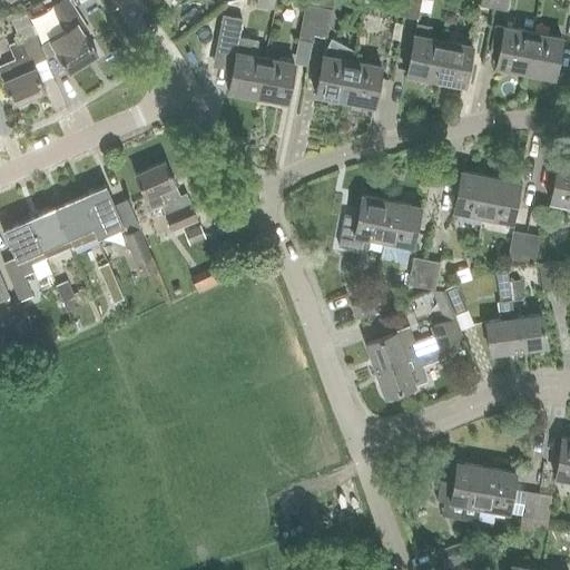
[(68,0),(64,0),(49,10),(64,33),(50,42),(56,52),(68,74),(97,56),(84,35),(84,36),(78,26),(82,23),(68,0)]
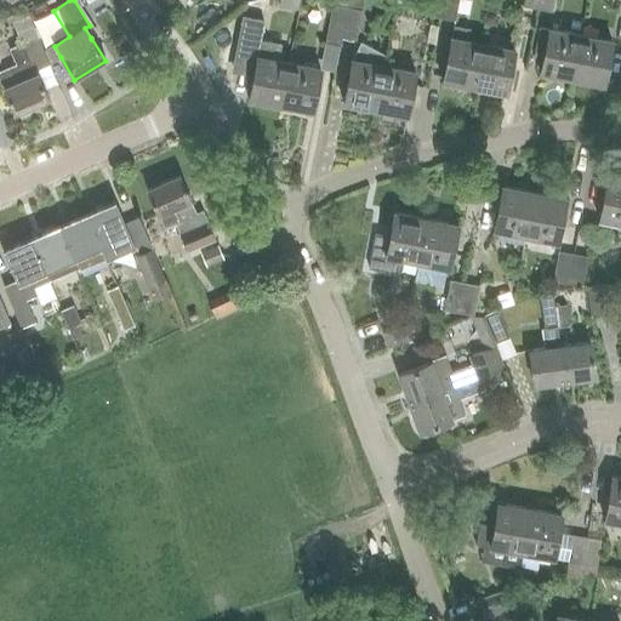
[(279,106),(288,62),(277,60),(280,45),(260,40),(267,3),(255,0),(250,0),(245,4),(237,44),(243,45),(241,55),(256,57),(248,100),(279,106)]
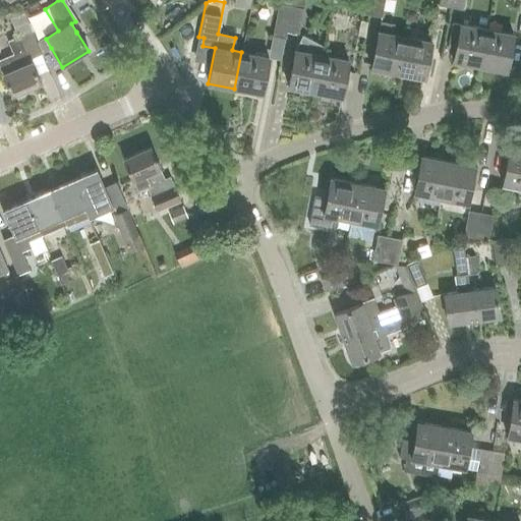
[(248,8),(249,0),(233,0),(233,6),(248,8)]
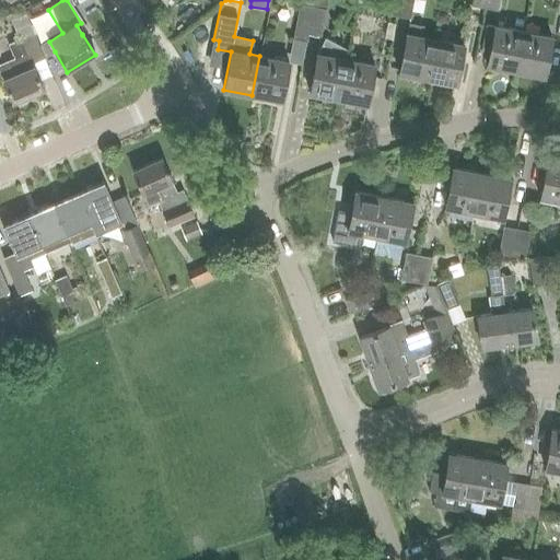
[(397,14),(399,0),(386,0),(384,12),(397,14)]
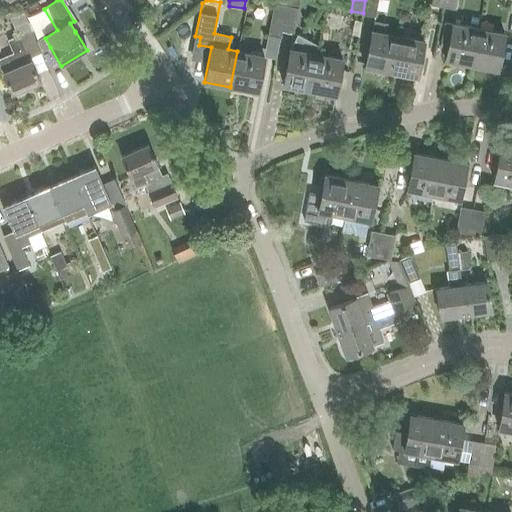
[(365,0),(363,13),(374,16),(377,0),(365,0)]
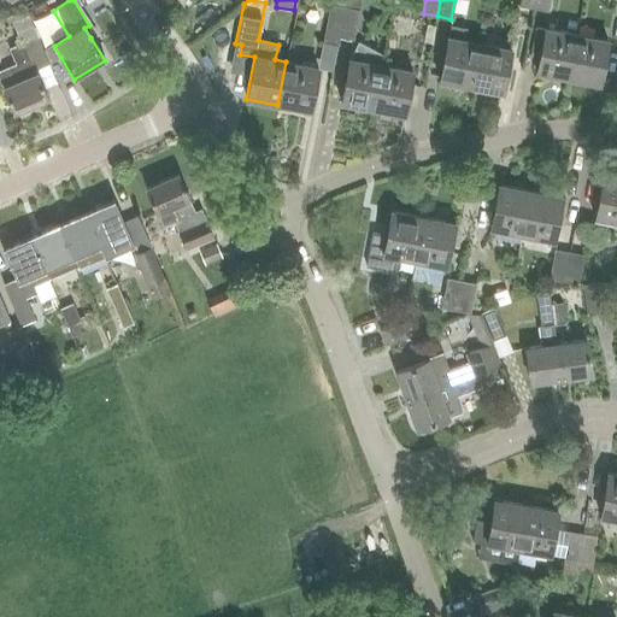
[(535,0),(534,7),(548,10),(550,0),(535,0)]
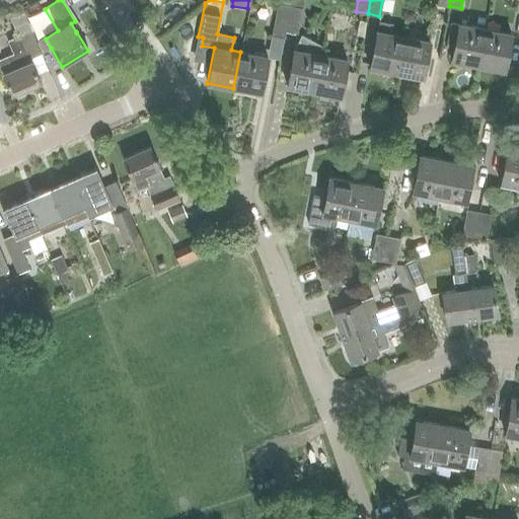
[(286,30),(291,5),(278,3),(267,56),(268,57),(267,57),(280,60),(281,53),(286,30)]
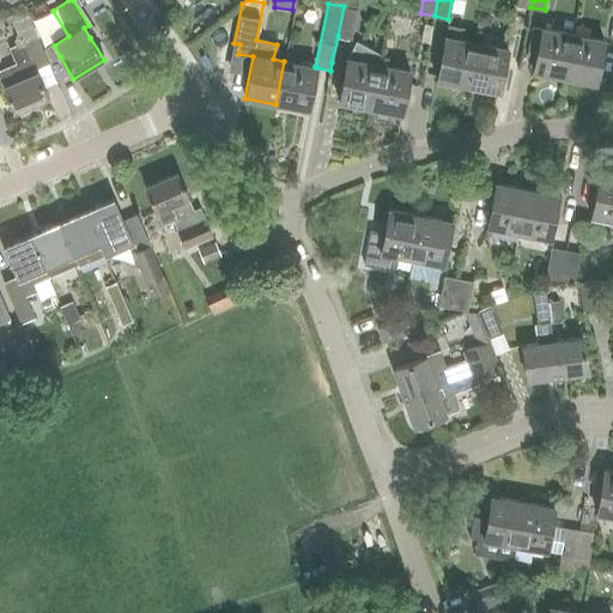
[(344,6),(338,36),(351,38),(357,10),(344,6)]
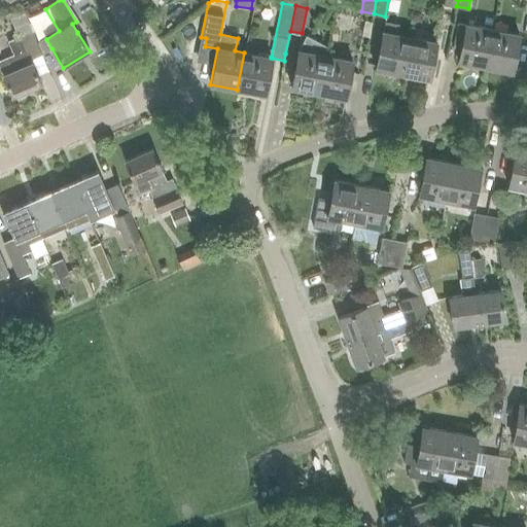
[(30,64),(29,61),(41,56),(21,7),(7,13),(16,36),(4,41),(10,56),(0,59),(0,66),(3,74),(12,96),(14,96),(16,99),(26,96),(25,91),(41,84),(33,63),(30,64)]
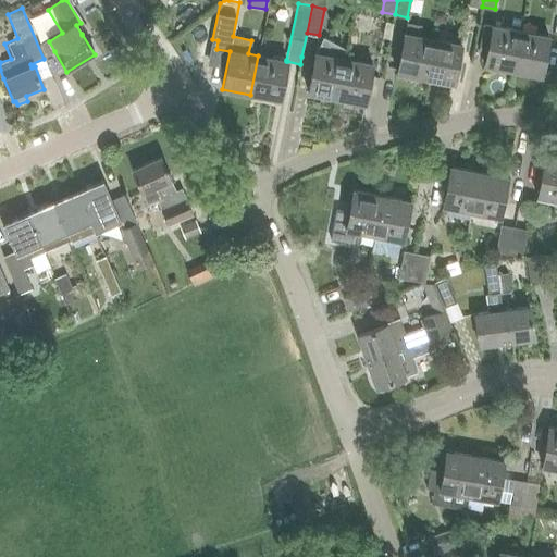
[(423,77),(432,37),(419,35),(420,24),(406,21),(396,72),(423,77)]
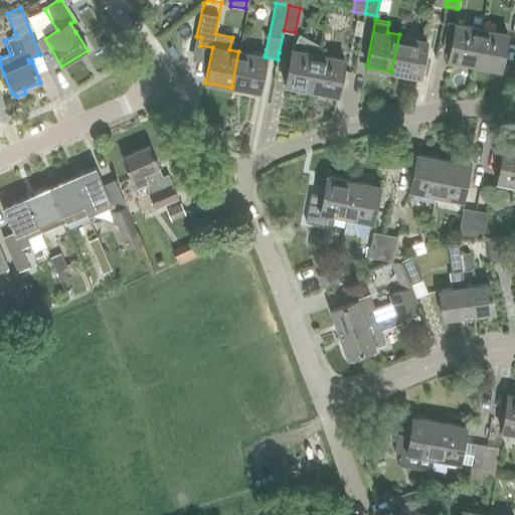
[(473,64),(481,28),(454,22),(453,24),(447,23),(442,46),(449,47),(446,59),(473,64)]
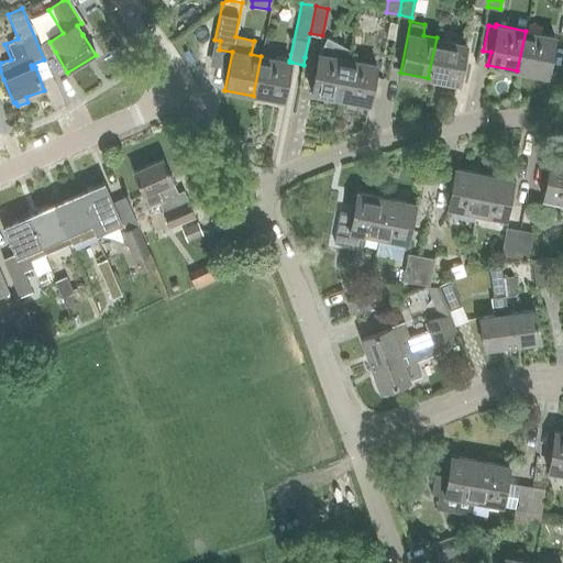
[(553,36),(526,31),(517,70),(545,77),(553,36)]
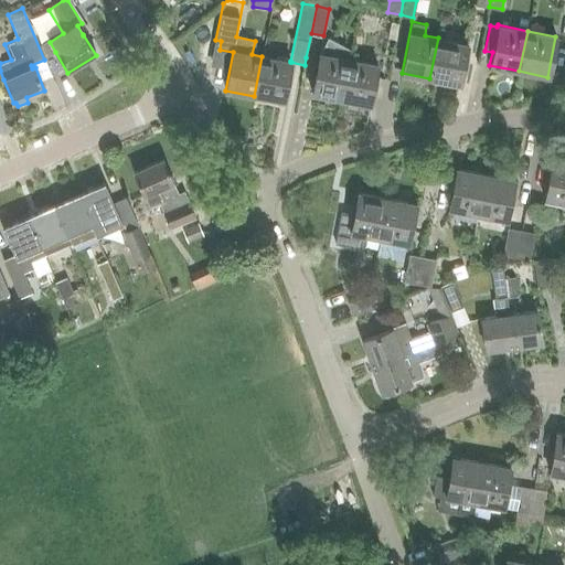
[(438,38),(429,78),(459,84),(467,43),(438,38)]
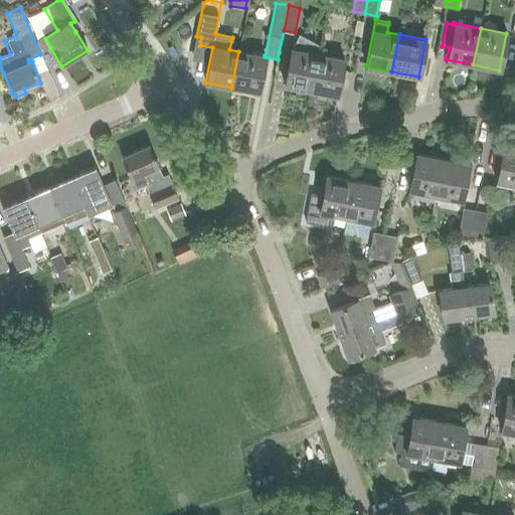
[(308,91),(316,52),(317,45),(297,35),(290,47),(283,86),(308,91)]
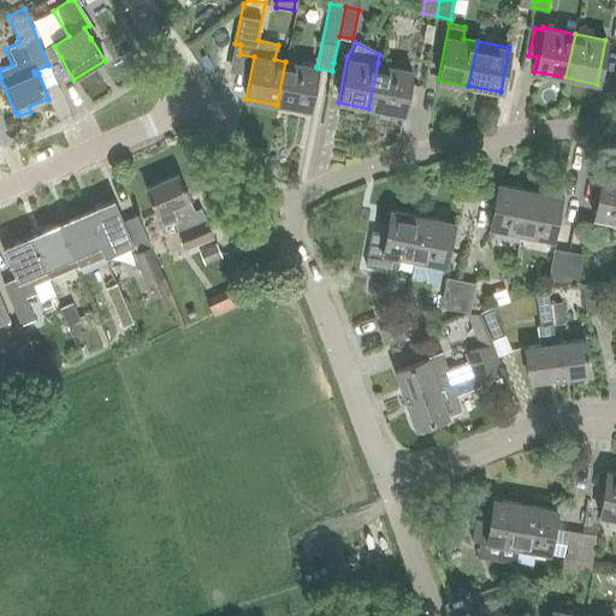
[(285,61),(277,105),(308,111),(317,67),(318,67),(317,66),(285,61)]
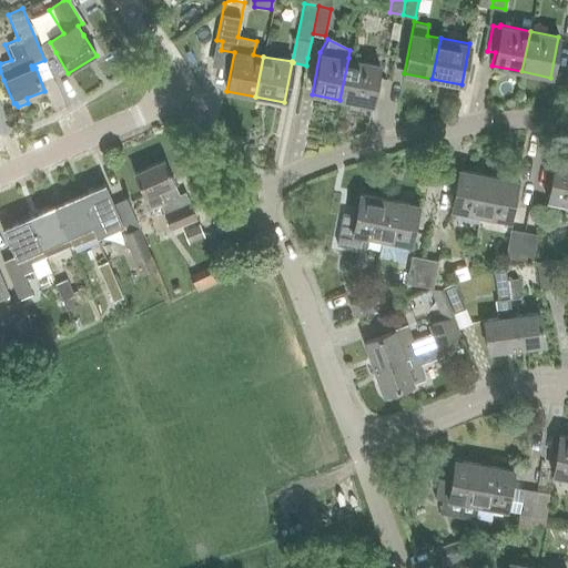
[(348,58),(340,100),(371,105),(378,64),(348,58)]
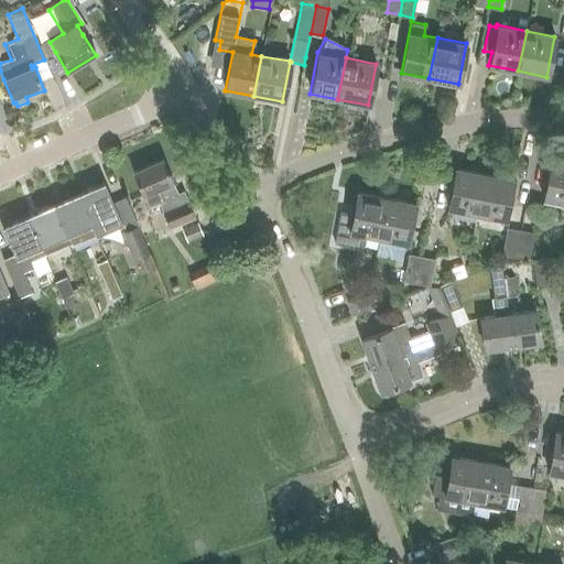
[(563,202),(563,161),(550,159),(542,198),(563,202)]
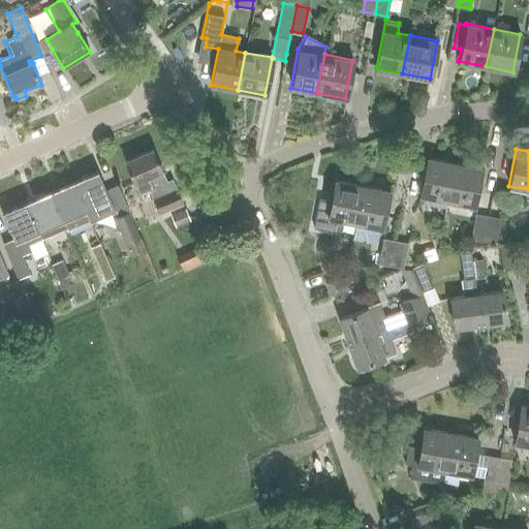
[(152,151),(124,162),(133,185),(133,184),(138,195),(150,190),(159,215),(182,206),(172,181),(166,183),(152,151)]
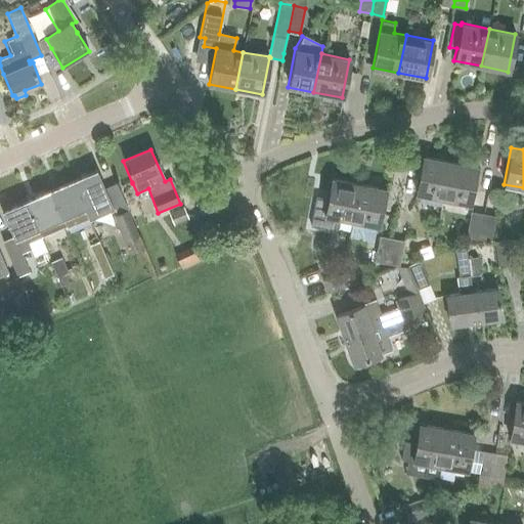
[(442,198),(448,161),(423,156),(416,192),(442,198)]
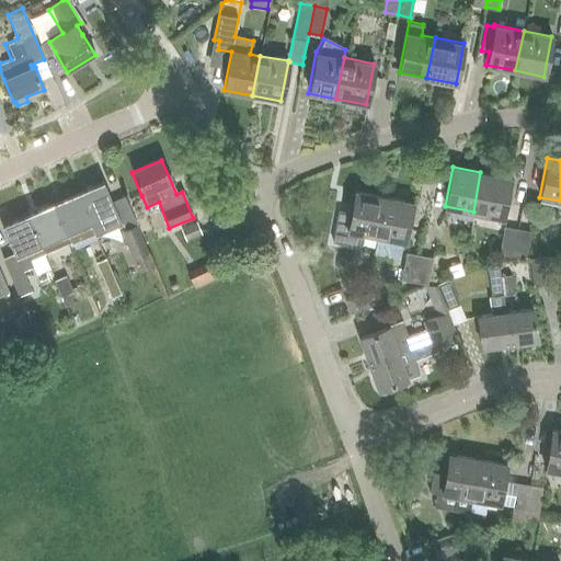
[(480,172),(473,212),(501,218),(508,179),(480,172)]
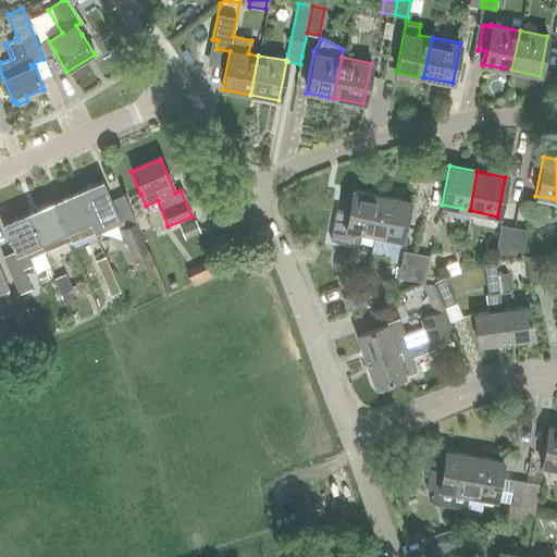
[(78,195),(90,225),(93,232),(120,221),(103,184),(78,195)]
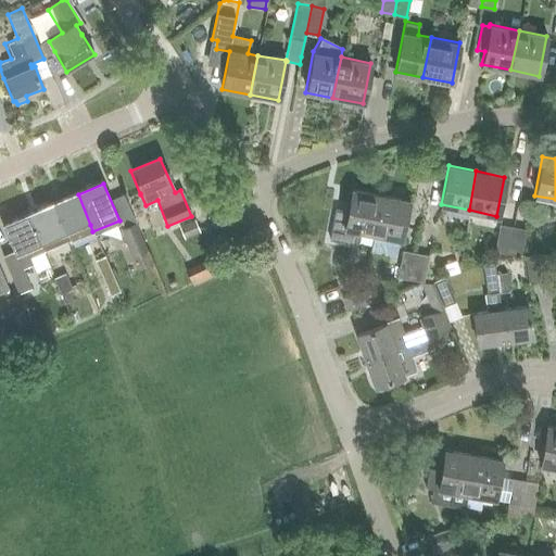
[(374,235),(381,196),(353,190),(348,216),(335,213),(330,240),(354,244),(358,241),(359,232),(374,235)]
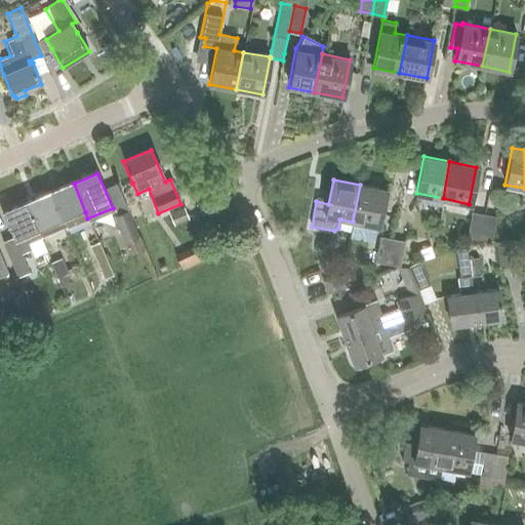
[(65,229),(87,218),(85,212),(74,184),(50,193),(63,221),(65,228),(65,229)]
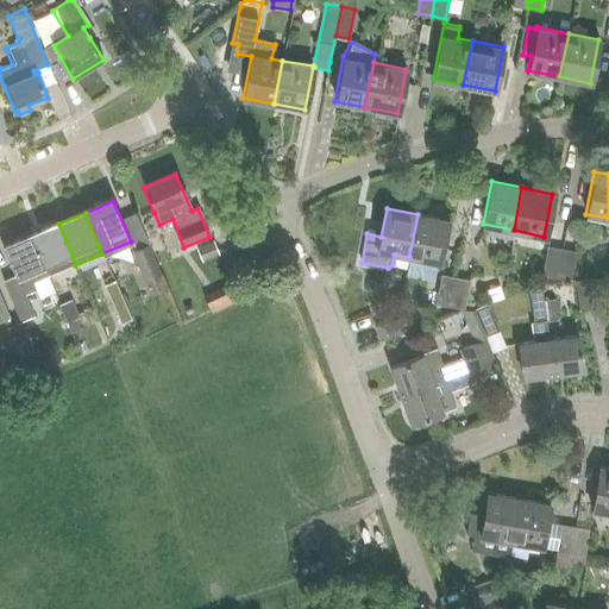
[(418,214),(409,257),(440,263),(449,220),(418,214)]
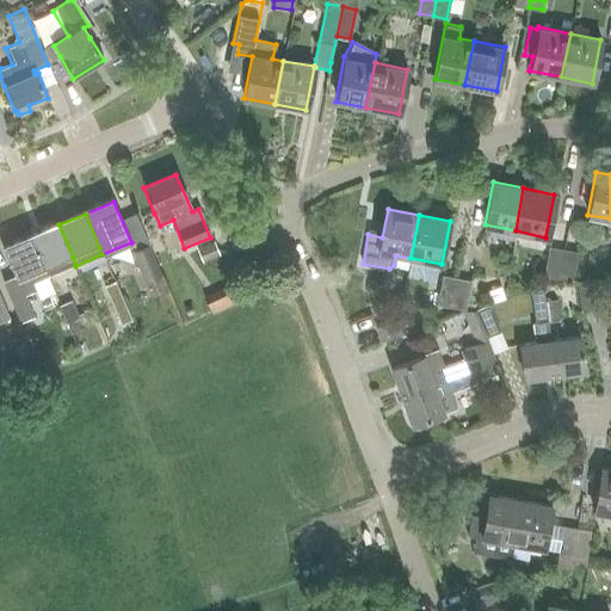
[(75,265),(73,258),(59,224),(32,236),(47,270),(49,276),(75,265)]
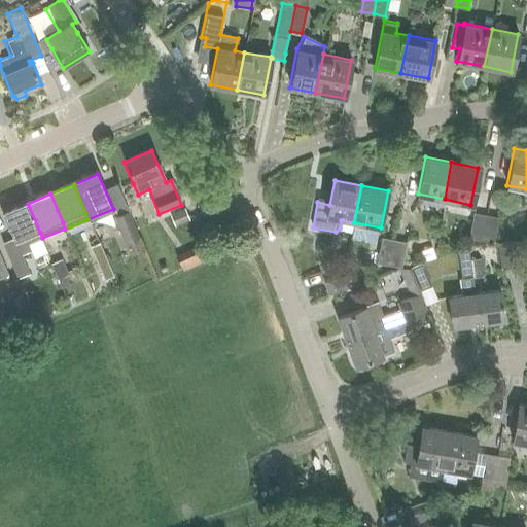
[(42,238),(40,233),(28,204),(3,214),(14,241),(3,245),(18,279),(30,275),(22,255),(31,252),(28,244),(42,238)]
